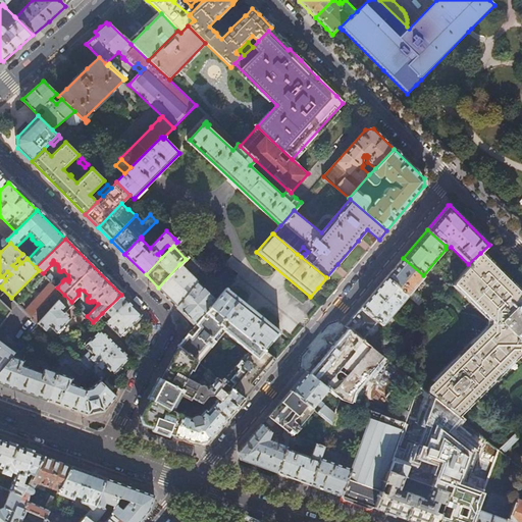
[(521,295),(505,277),(480,253),(468,264),(454,282),(493,322),(425,390),(427,392),(451,411),(456,415),(521,351),(521,295)]
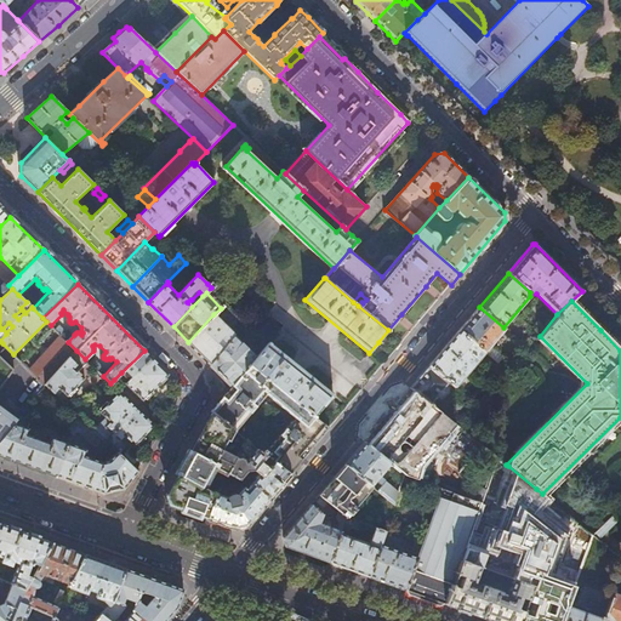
[(479,307),(460,330),(485,353),(490,346),(505,329),(503,328),(479,307)]
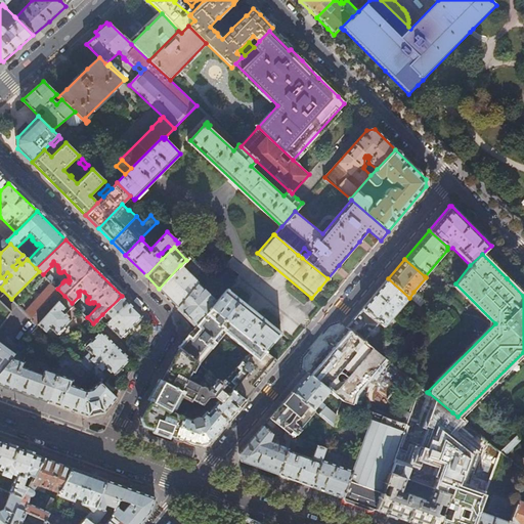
[(159,289),(178,308),(198,285),(201,281),(191,272),(189,274),(180,265),(159,289)]
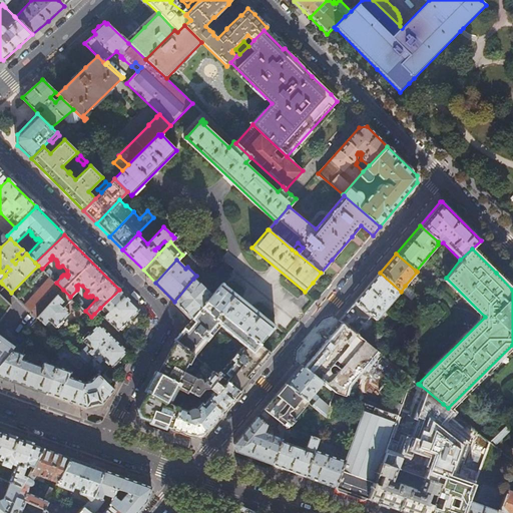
[(380,273),(355,302),(372,316),(377,320),(401,292),(380,273)]
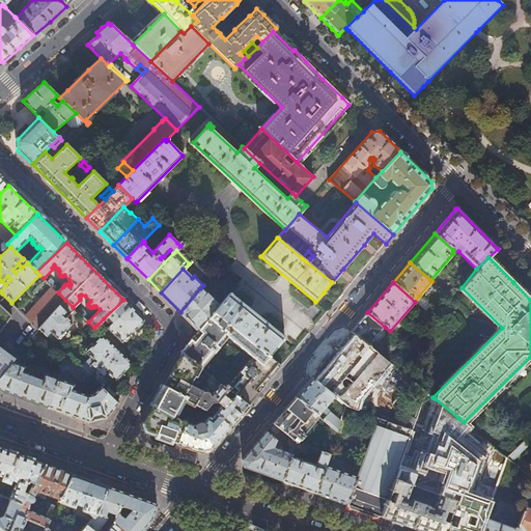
[(39,329),(65,300),(58,292),(53,287),(26,316),(37,327),(39,329)]
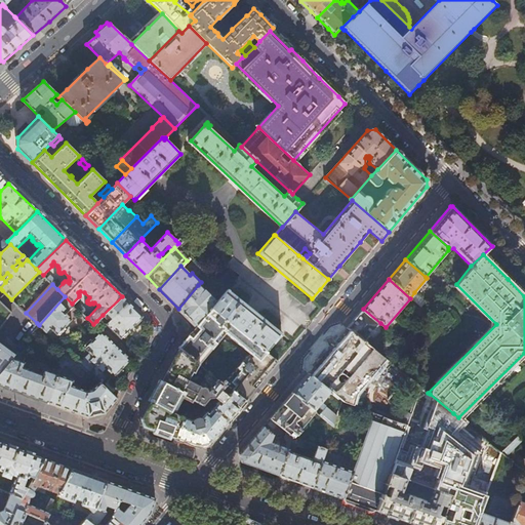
[(178,309),(197,326),(198,327),(212,309),(216,304),(198,285),(178,309)]
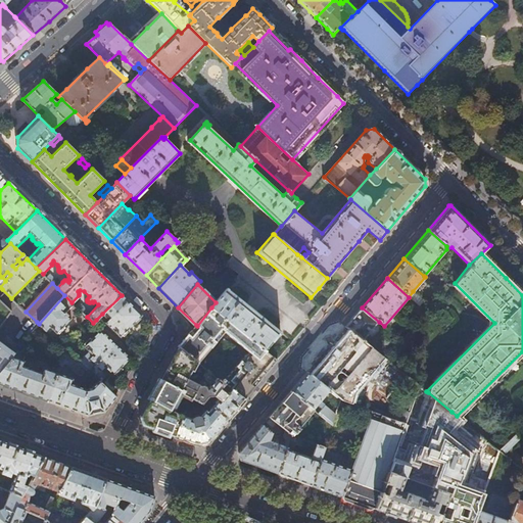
[(0,371),(12,357),(15,353),(9,349),(0,342),(0,327),(18,304),(11,298),(2,289),(0,291),(0,371)]
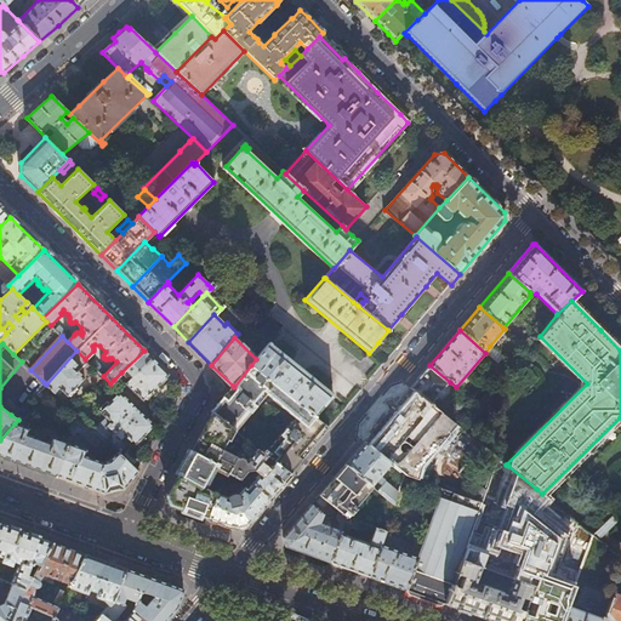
[(256,359),(251,365),(314,417),(325,404),(332,396),(268,343),(267,345),(268,345),(256,359)]
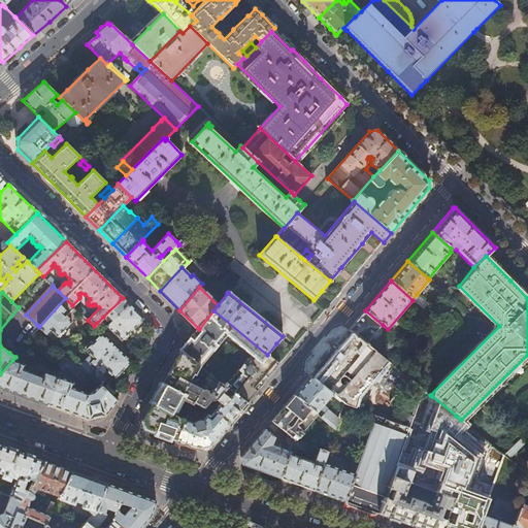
[(417,294),(413,300),(424,309),(428,303),(417,294)]
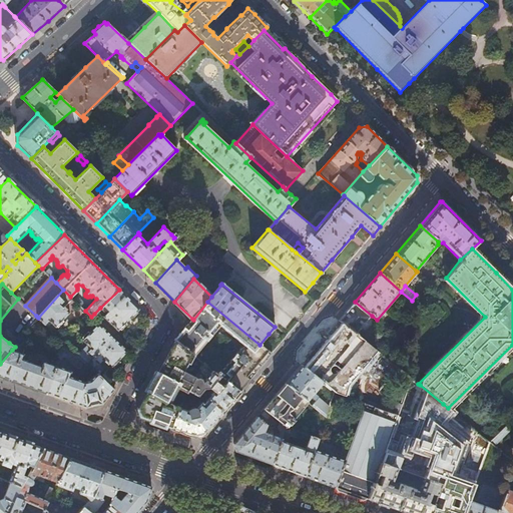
[(39,319),(45,325),(49,321),(56,327),(57,327),(58,328),(64,321),(63,320),(70,312),(65,308),(73,299),(70,297),(63,290),(38,318),(39,319)]
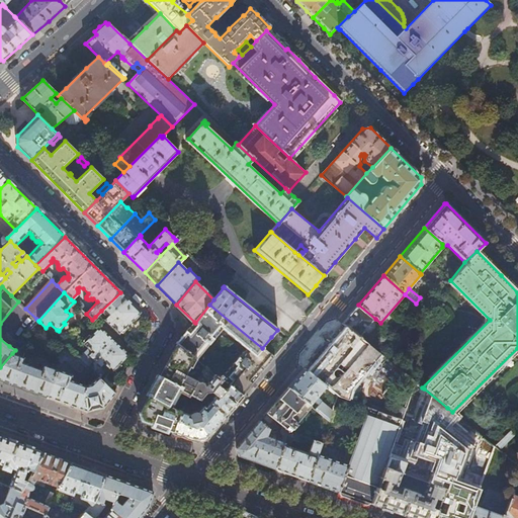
[(140,314),(141,313),(120,292),(101,311),(107,317),(105,320),(119,334),(121,333),(122,333),(128,327),(127,326),(133,321),(135,322),(137,319),(141,315),(140,314)]
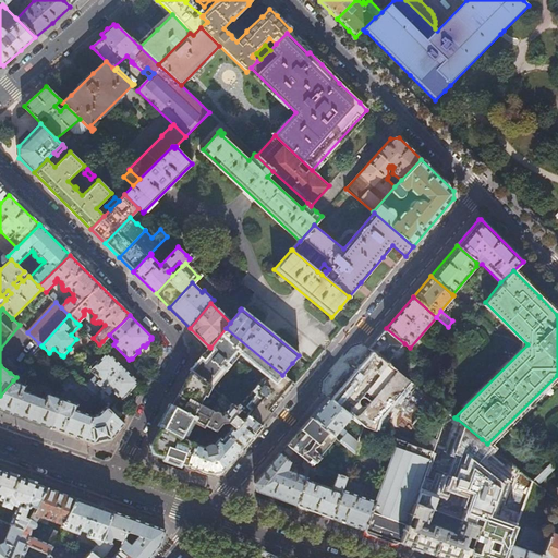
[(190,368),(190,370),(210,387),(211,387),(240,354),(266,375),(240,405),(238,403),(235,407),(239,410),(245,415),(261,426),(295,385),(282,375),(226,328),(210,348),(209,347),(191,368),(190,368)]
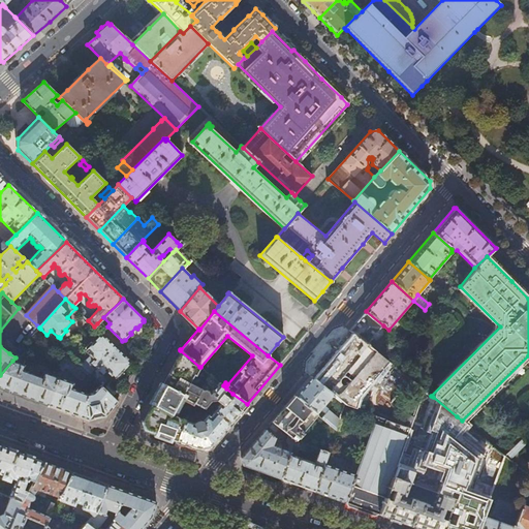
[(355,334),(367,344),(372,338),(375,339),(379,334),(377,332),(383,325),(366,311),(350,331),(355,334)]
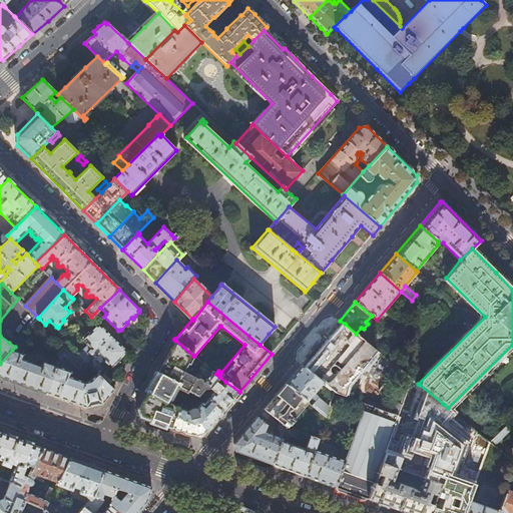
[(87,344),(77,355),(87,366),(113,338),(107,332),(99,324),(90,333),(88,332),(82,338),(84,339),(83,340),(87,344)]
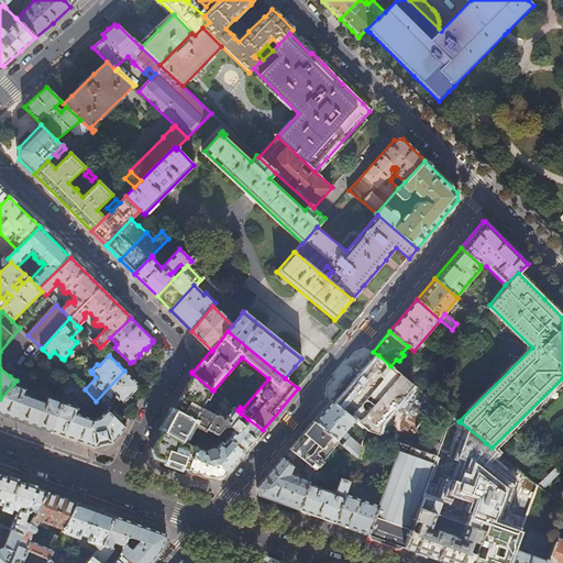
[(367,431),(378,434),(382,423),(414,385),(390,366),(378,355),(366,370),(348,393),(337,406),(354,420),(367,431)]
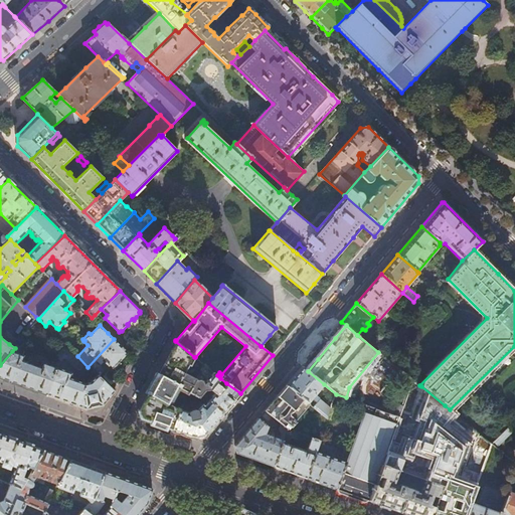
[(88,367),(99,377),(105,371),(103,370),(108,365),(112,369),(113,368),(115,369),(119,365),(121,363),(119,362),(128,352),(124,348),(114,339),(88,367)]
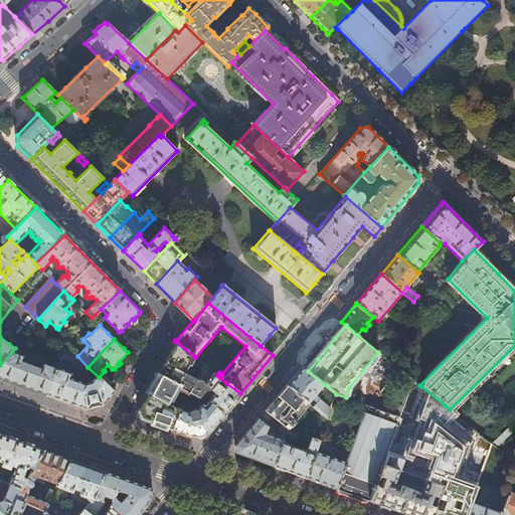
[(194,357),(175,341),(137,412),(140,418),(171,430),(179,408),(171,404),(170,404),(169,404),(168,404),(167,403),(179,383),(181,384),(178,389),(187,394),(188,392),(196,378),(184,372),(188,364),(190,365),(194,357)]
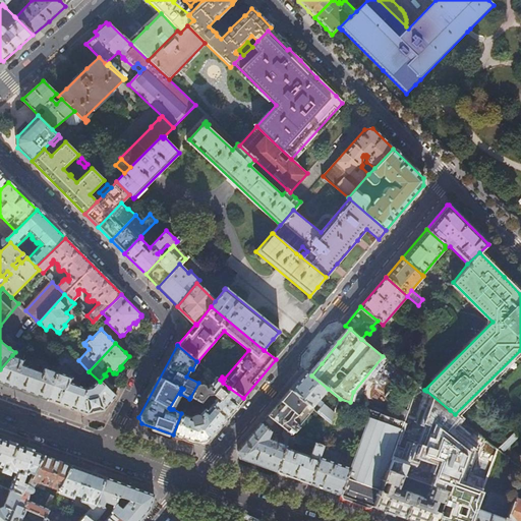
[(12,355),(23,359),(25,351),(18,349),(15,352),(12,355)]
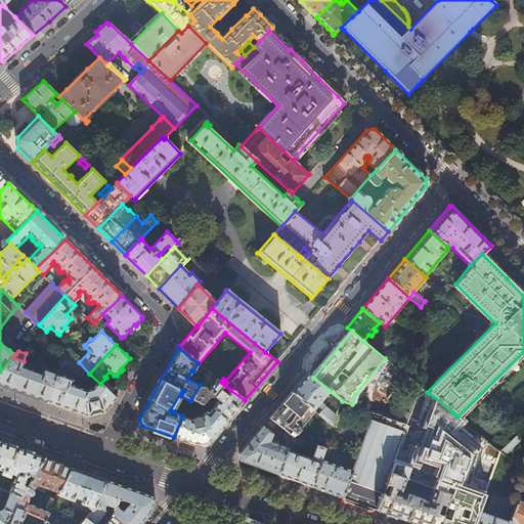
[(62,368),(67,364),(73,357),(68,352),(57,362),(62,368)]
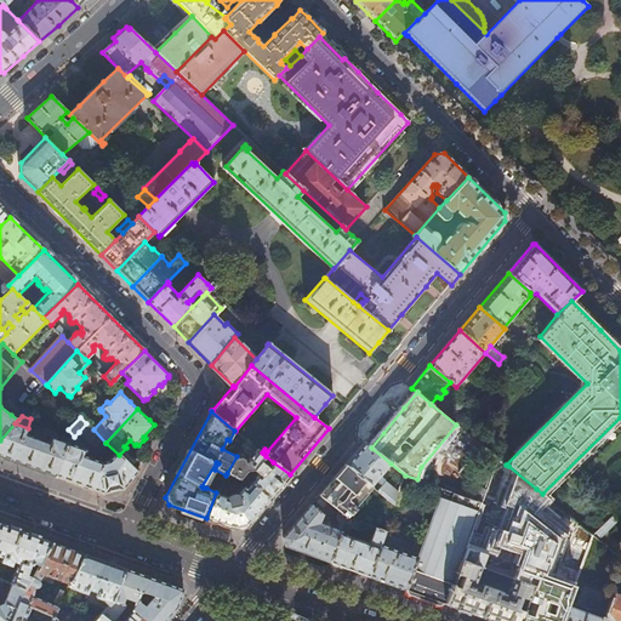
[(0,455),(56,476),(68,443),(50,437),(47,443),(26,434),(28,428),(15,423),(0,440),(0,455)]
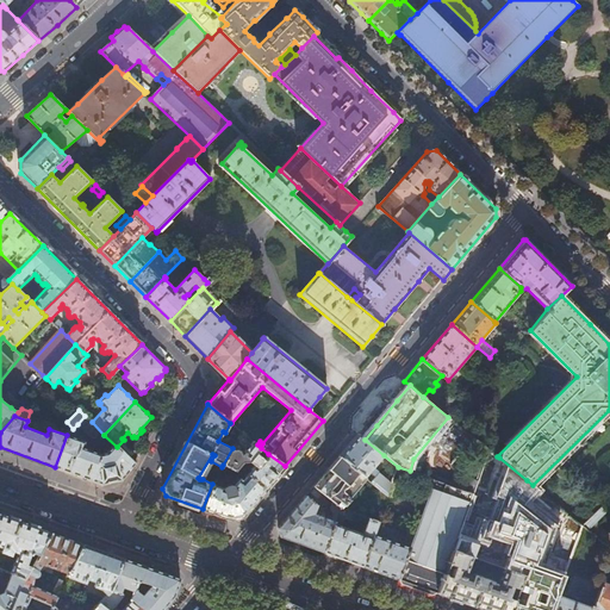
[(67,435),(55,467),(101,484),(120,480),(135,464),(117,447),(104,435),(92,422),(85,416),(78,424),(89,435),(99,437),(93,452),(81,448),(83,442),(67,435)]
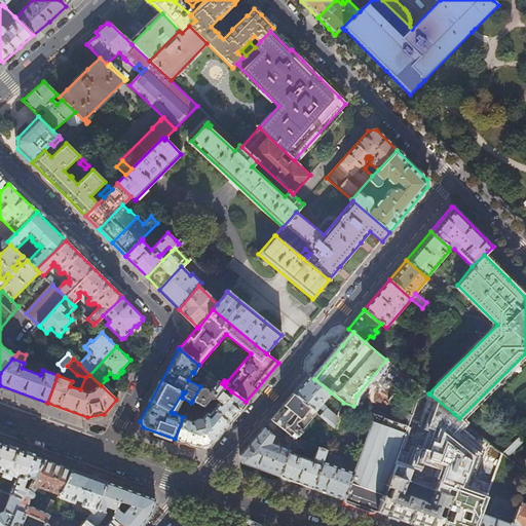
[(293,393),(315,411),(318,407),(321,409),(324,405),(322,403),(331,392),(314,379),(309,374),(293,393)]
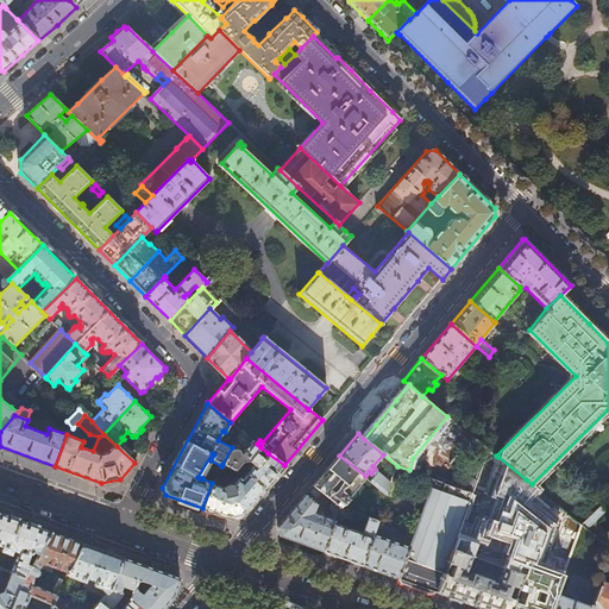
[(212,483),(202,508),(228,518),(243,514),(284,465),(268,453),(263,459),(256,453),(261,447),(257,444),(252,440),(243,452),(240,449),(237,447),(232,447),(223,464),(234,471),(243,462),(243,464),(245,464),(245,462),(248,462),(251,464),(249,469),(240,479),(238,477),(232,484),(227,485),(221,488),(212,483)]
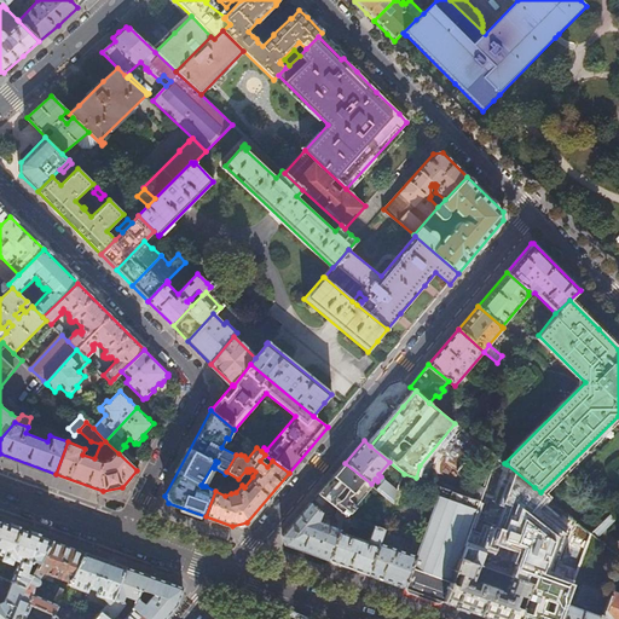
[(345,514),(371,484),(345,463),(319,493),(327,499),(337,509),(345,514)]
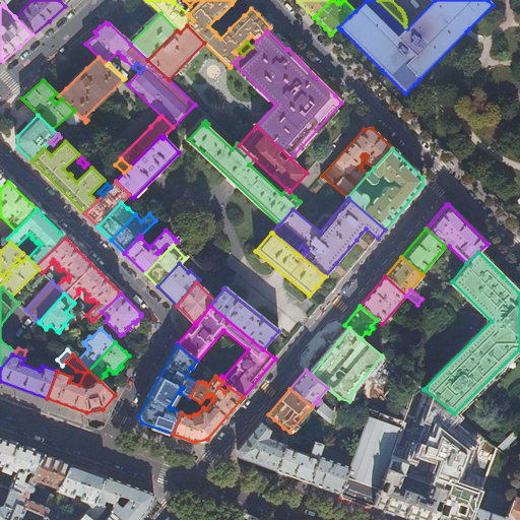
[(317,410),(330,423),(334,411),(323,402),(317,410)]
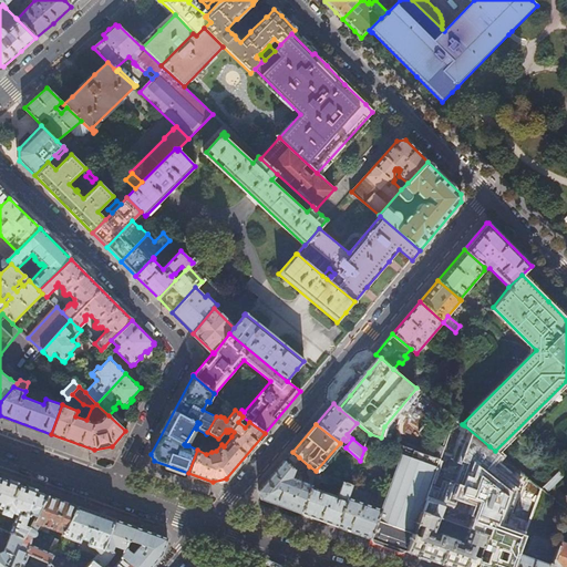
[(370,538),(406,552),(421,512),(440,459),(404,446),(387,495),(383,503),(381,508),(370,538)]
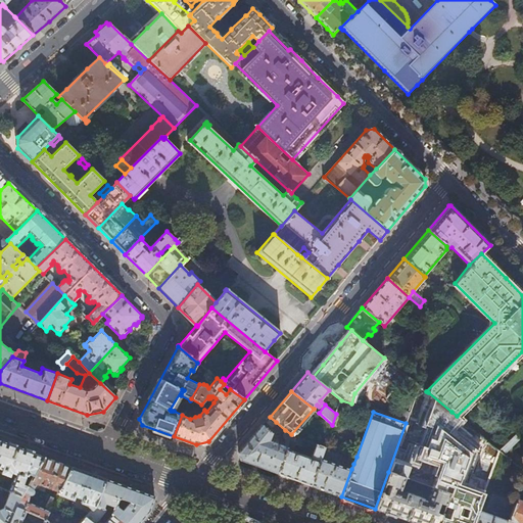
[(241,460),(278,473),(292,435),(291,434),(285,430),(283,436),(286,442),(284,445),(276,442),(277,439),(274,438),(273,441),(270,440),(272,433),(263,425),(239,453),(241,460)]
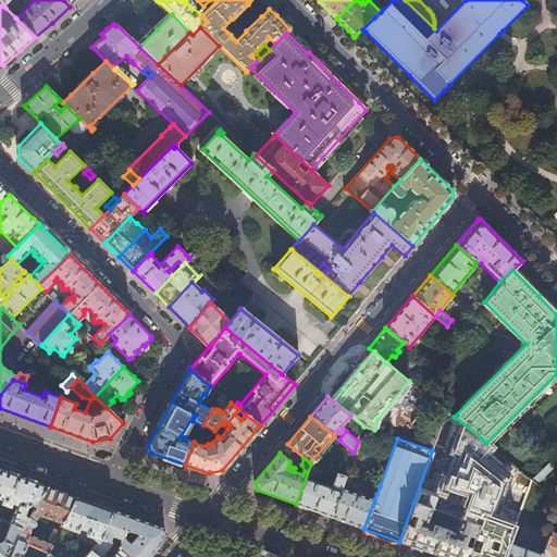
[(556,463),(556,461),(554,458),(532,480),(536,483),(556,463)]
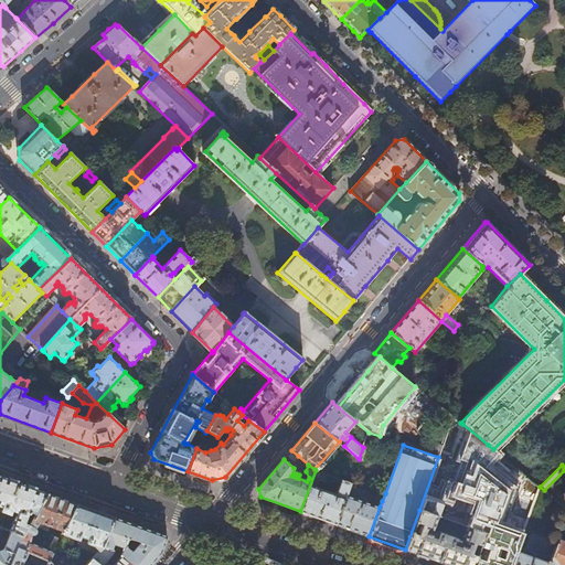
[(300,511),(336,524),(348,490),(350,482),(341,479),(336,494),(317,488),(322,472),(316,470),(300,511)]
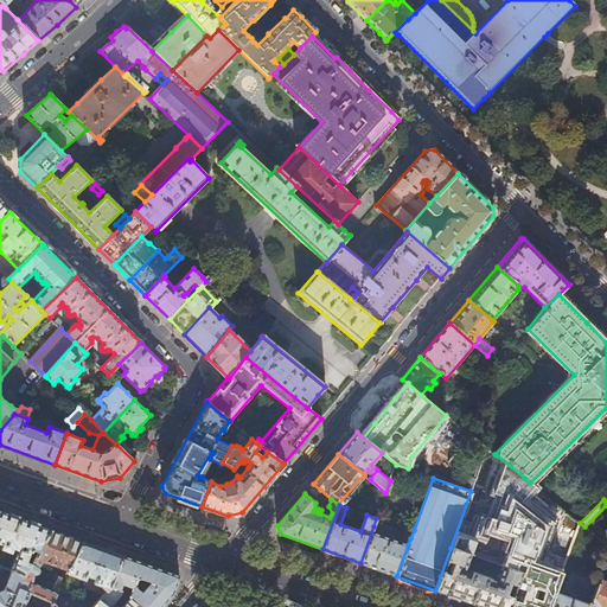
[(51,529),(0,510),(0,543),(4,545),(2,549),(12,553),(13,548),(19,550),(10,569),(11,570),(24,575),(51,529)]
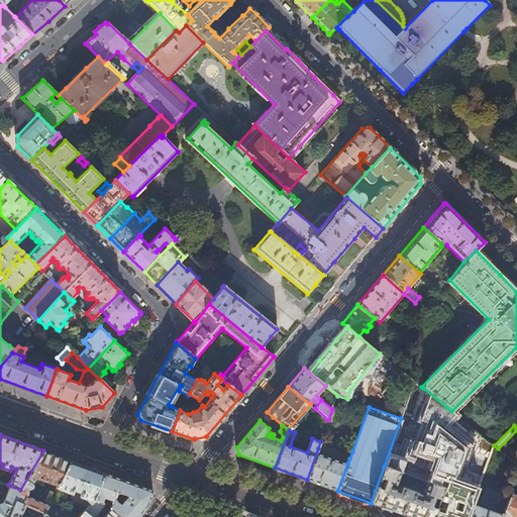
[(307,480),(337,491),(347,463),(325,455),(326,451),(318,448),(307,480)]
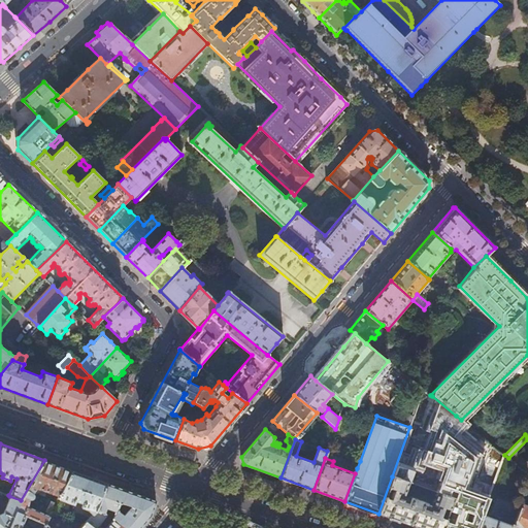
[(71,470),(44,460),(21,500),(17,512),(26,516),(45,525),(50,516),(29,506),(29,500),(31,500),(32,499),(33,498),(33,497),(34,496),(34,494),(33,493),(39,492),(41,489),(59,496),(71,470)]
